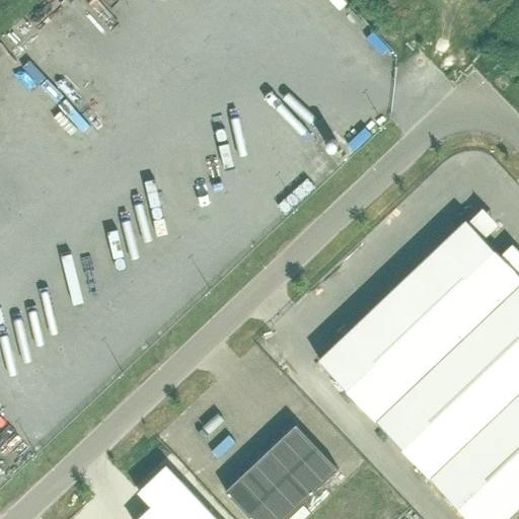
[(491,207),(483,217),(497,227),(504,217),(491,207)]
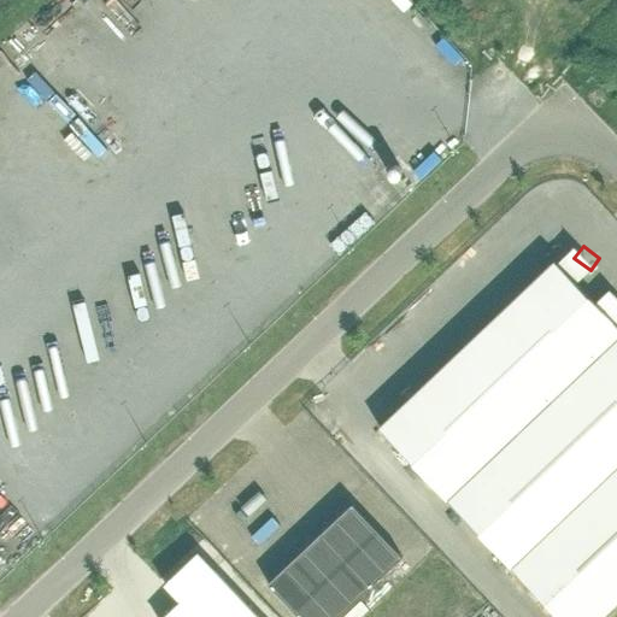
[(616,335),(616,297),(610,289),(595,303),(554,260),(380,427),(446,498),(616,335)]
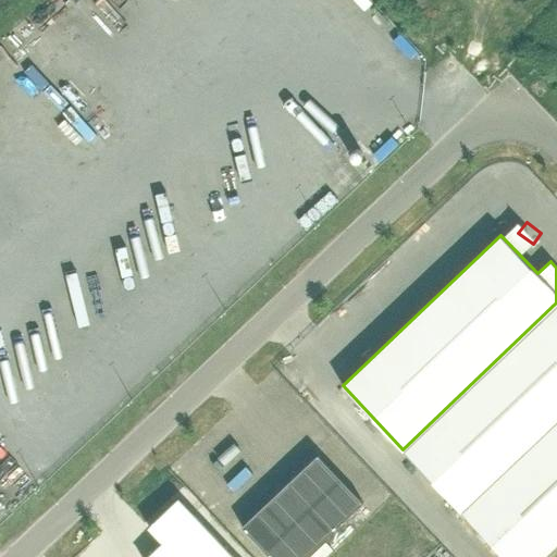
[(556,302),(403,449),(462,512),(556,421),(556,302)]
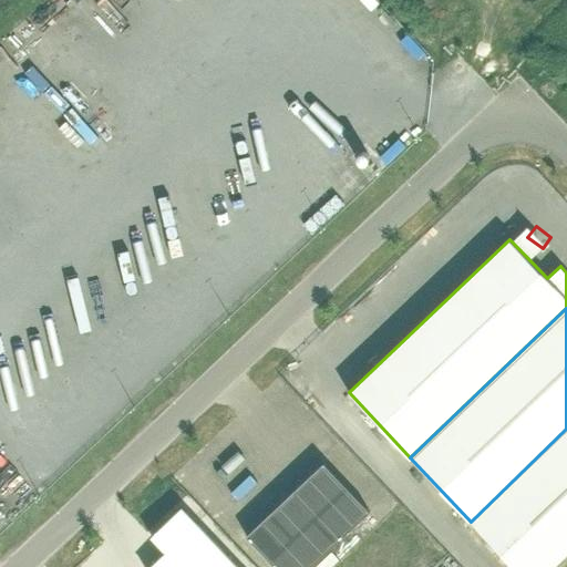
[(566,430),(471,522),(513,566),(552,566),(566,553),(566,430)]
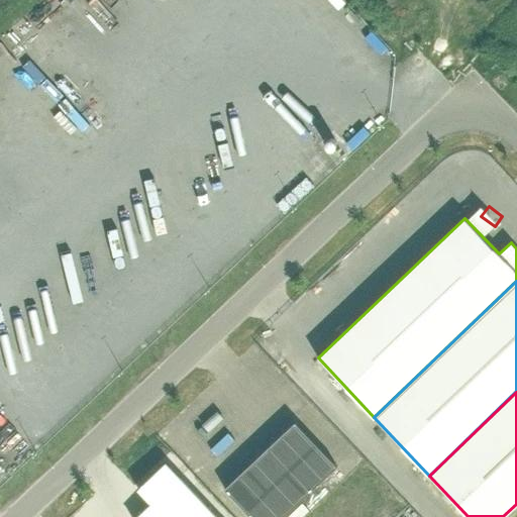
[(295,421),(224,488),(250,516),(284,516),(338,467),(295,421)]
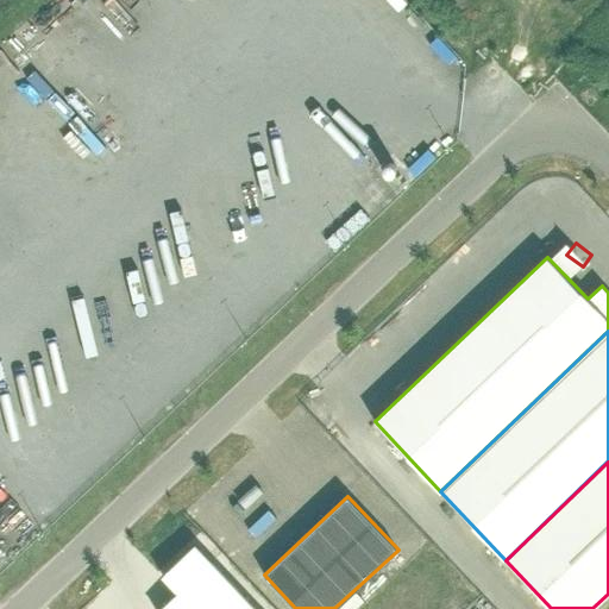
[(255,608),(211,563),(194,546),(162,576),(179,592),(161,608),(255,608)]
